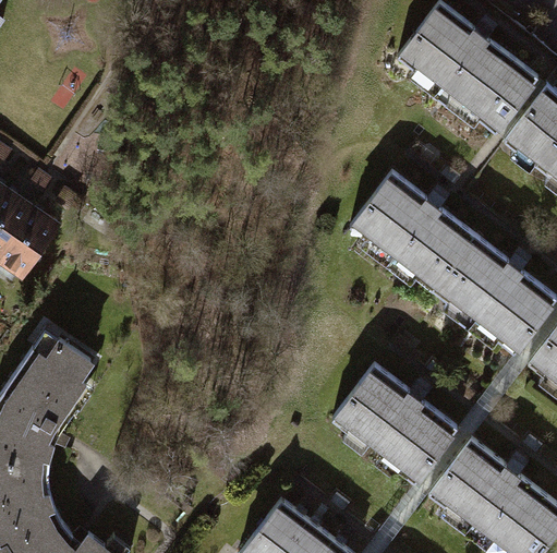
[(434,9),(397,57),(495,132),(532,83),(474,40),(434,9)]
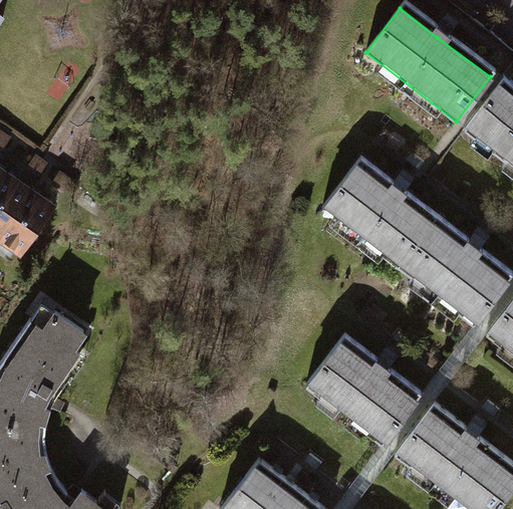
[(512,96),(500,86),(463,136),(512,173),(512,96)]
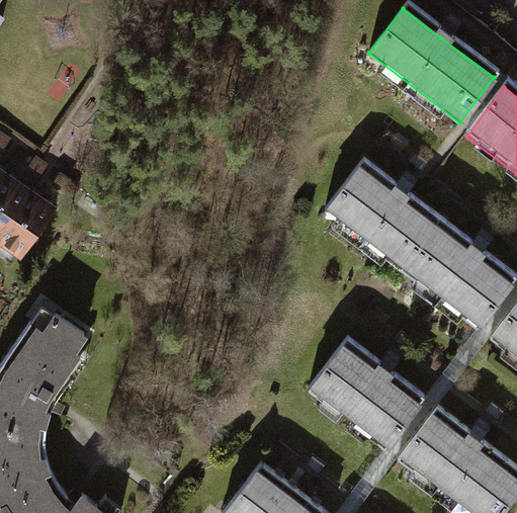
[(11,136),(0,129),(0,150),(1,151),(11,136)]
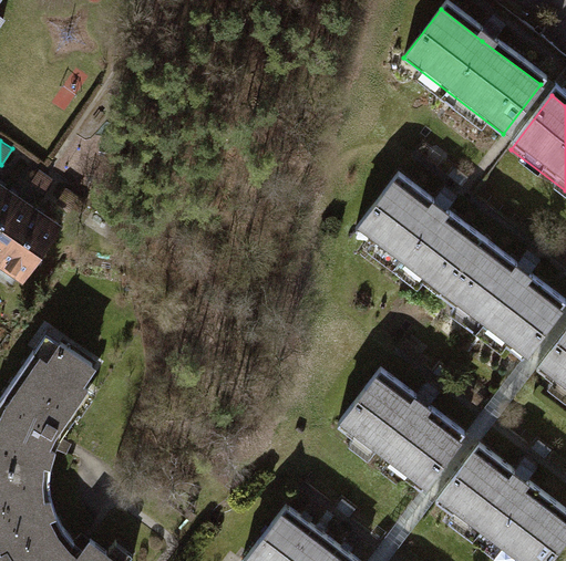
[(52,178),(39,169),(28,185),(42,194),(52,178)]
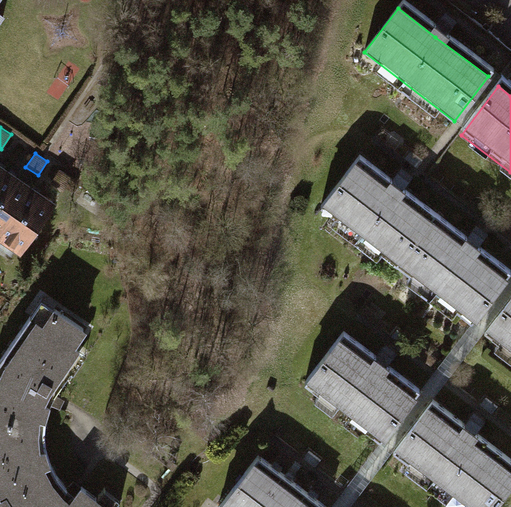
[(357,158),(316,210),(390,267),(430,214),(393,186),(357,158)]
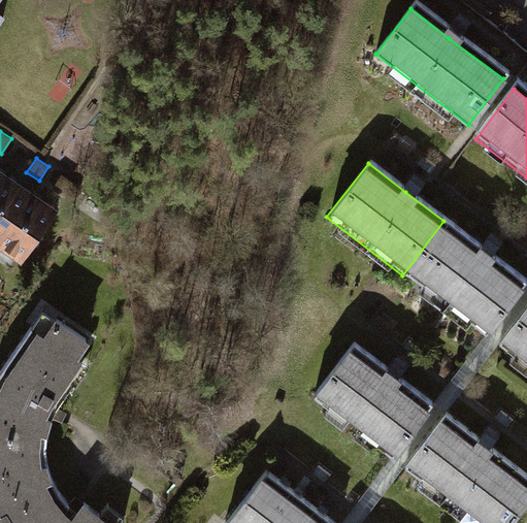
[(0,188),(8,175),(0,170),(0,188)]
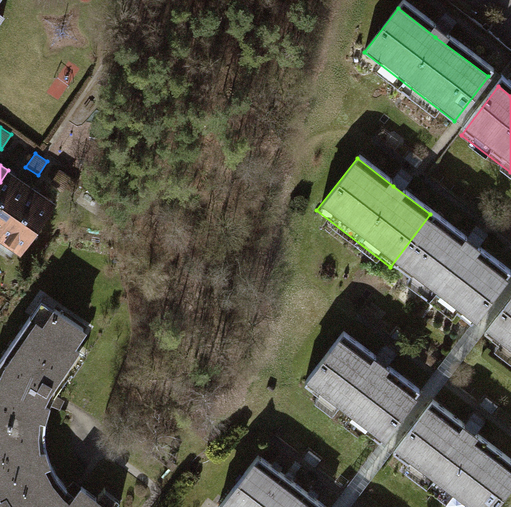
[(8,170),(0,182),(0,235),(32,186),(8,170)]
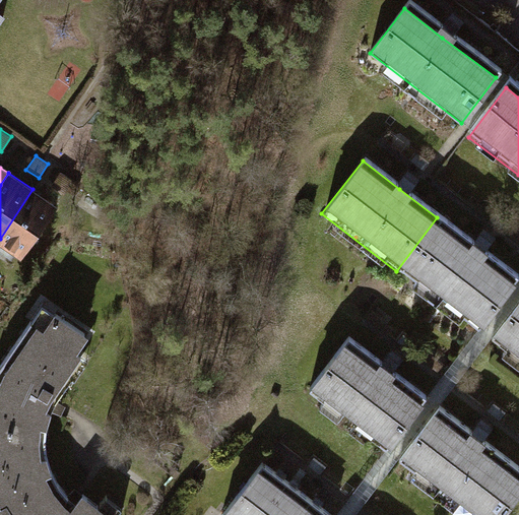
[(57,205),(33,189),(0,239),(0,242),(23,257),(57,205)]
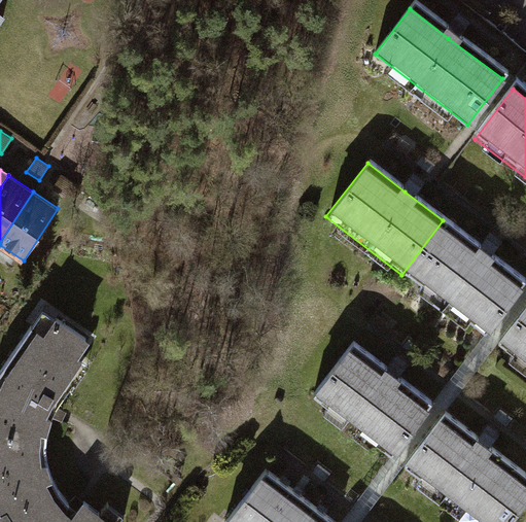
[(443,220),(401,275),(479,335),(521,280),(482,250),(443,220)]
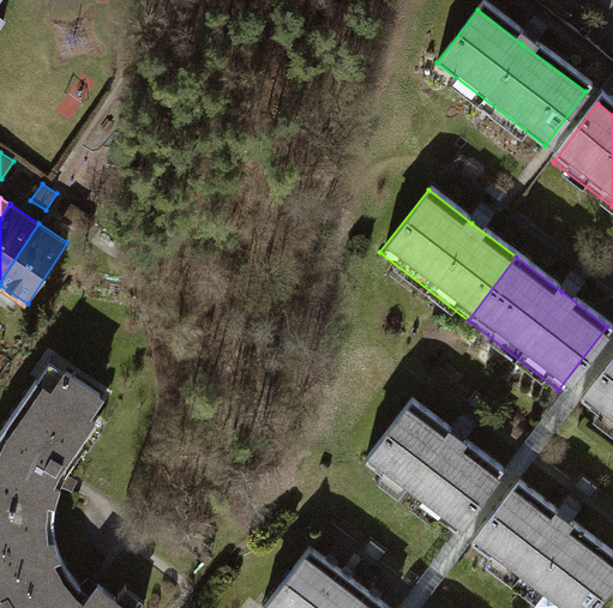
[(612,360),(582,402),(599,414),(593,421),(612,435),(612,360)]
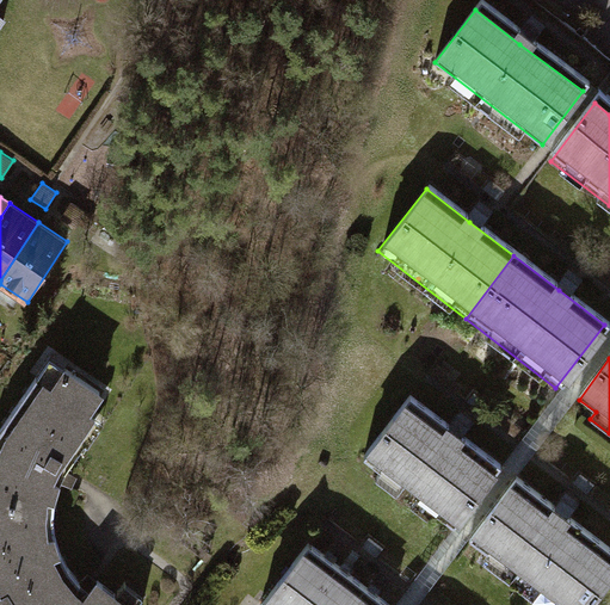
[(109,399),(53,364),(8,426),(0,440),(0,522),(54,518),(57,481),(109,399)]
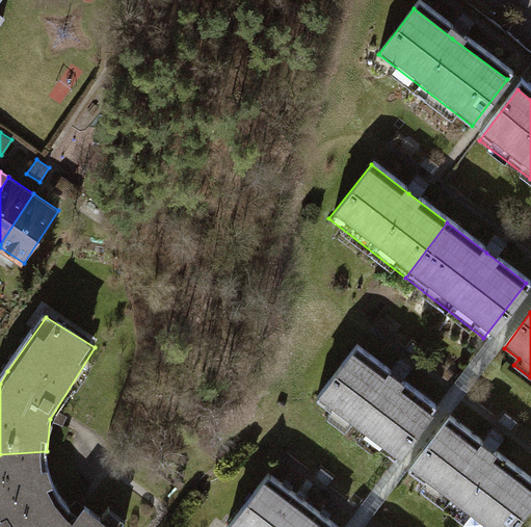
[(354,347),(317,398),(393,455),(431,404),(395,377),(354,347)]
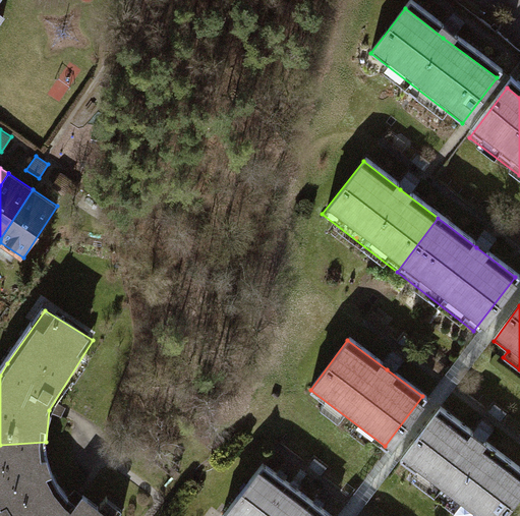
[(440,417),(403,466),(469,515),(509,515),(519,501),(519,477),(475,445),(440,417)]
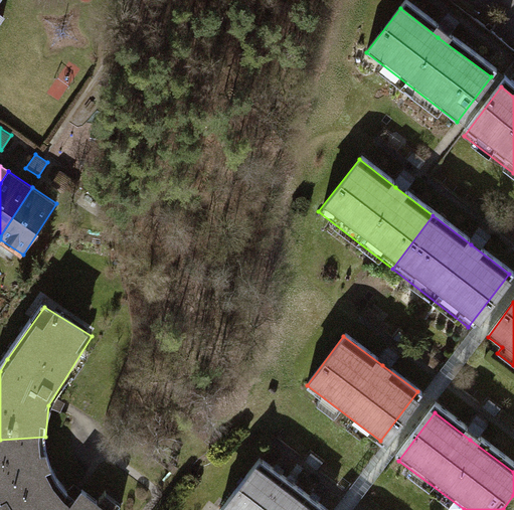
[(51,469),(45,437),(0,440),(0,503),(3,509),(106,509),(77,488),(69,499),(51,469)]
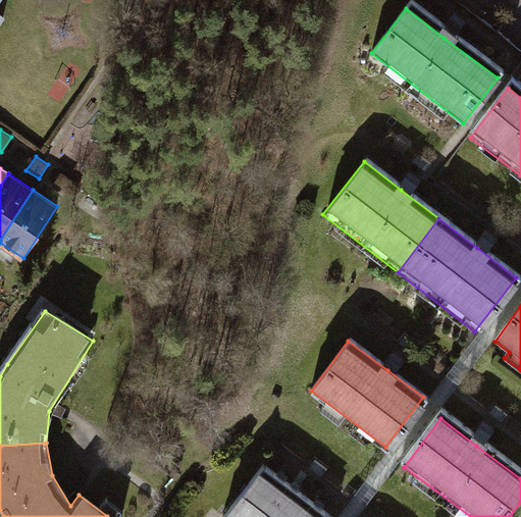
[(256,516),(280,485),(259,469),(222,516),(256,516)]
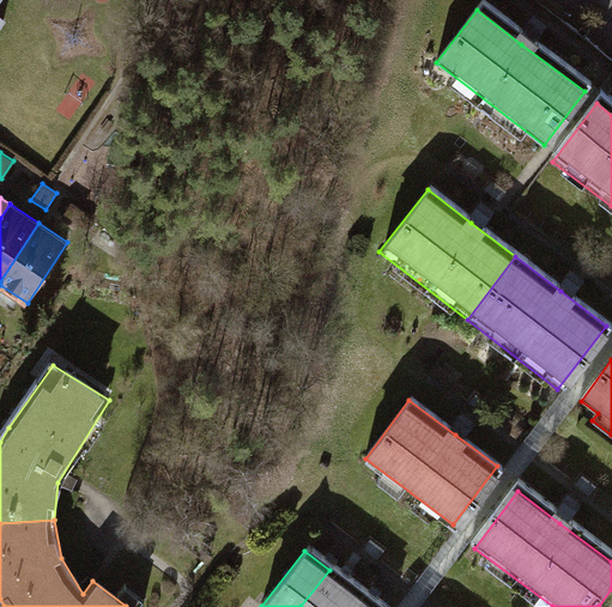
[(349,606),(359,593),(329,570),(301,606),(349,606)]
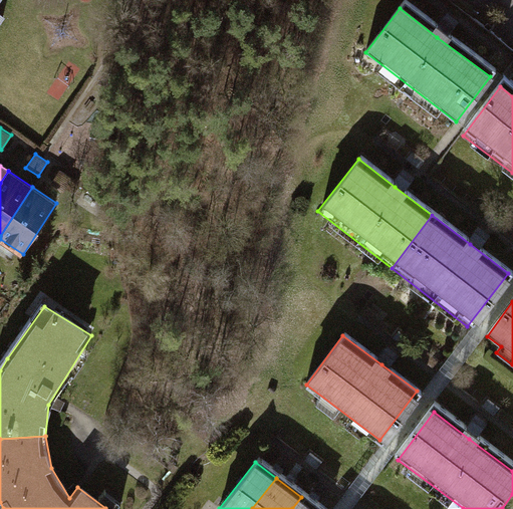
[(317,508),(301,497),(292,508),(317,508)]
